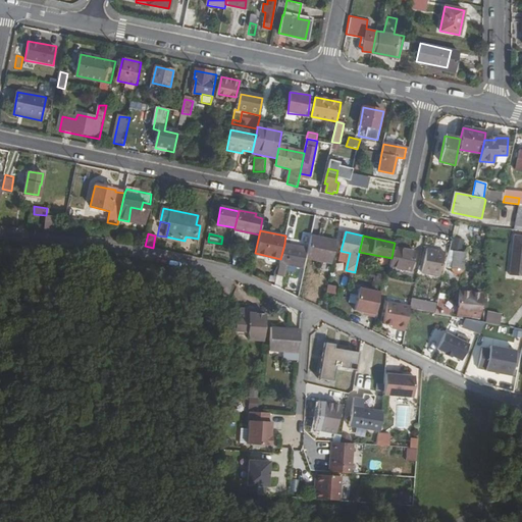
[(521,236),(515,236),(508,277),(521,279),(521,236)]
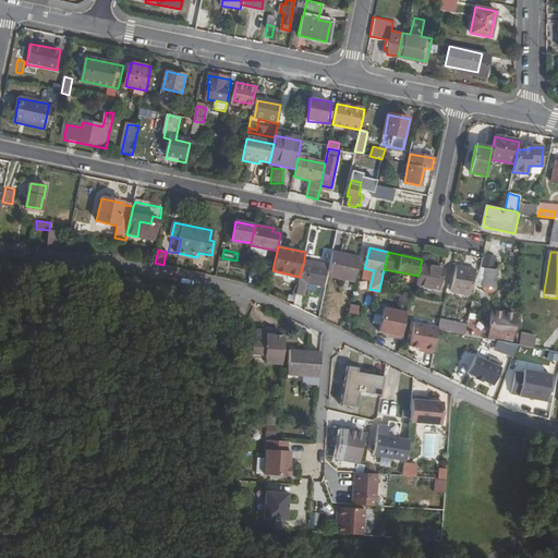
[(354,282),(360,258),(332,253),(328,277),(354,282)]
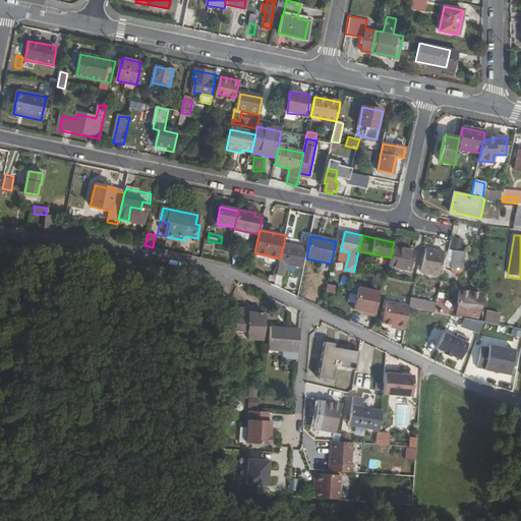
[(453,236),(450,246),(461,249),(463,238),(453,236)]
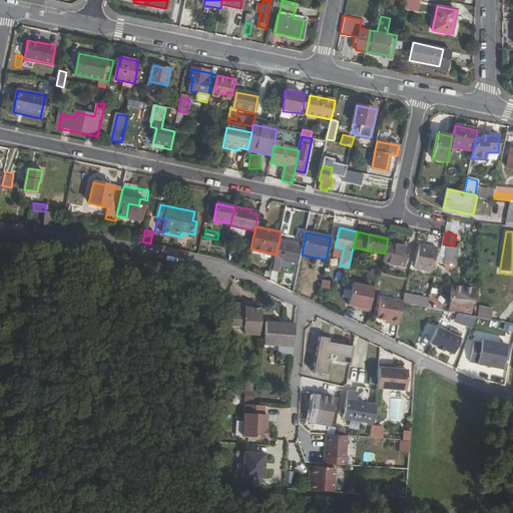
[(286,240),(280,239),(276,254),(273,272),(280,273),(282,259),(293,261),(298,262),(301,246),(286,243),(286,240)]
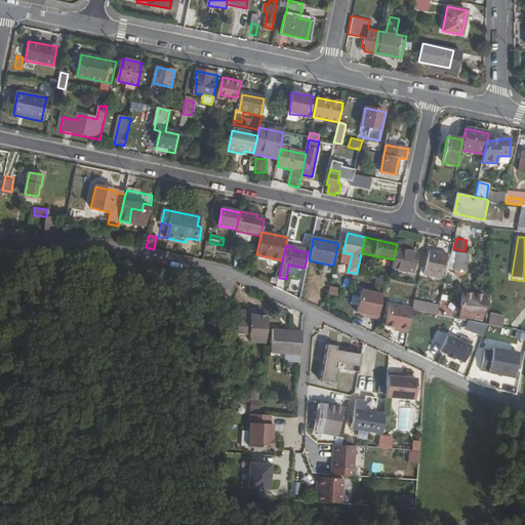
[(394,259),(392,268),(413,273),(417,253),(396,248),(394,259)]
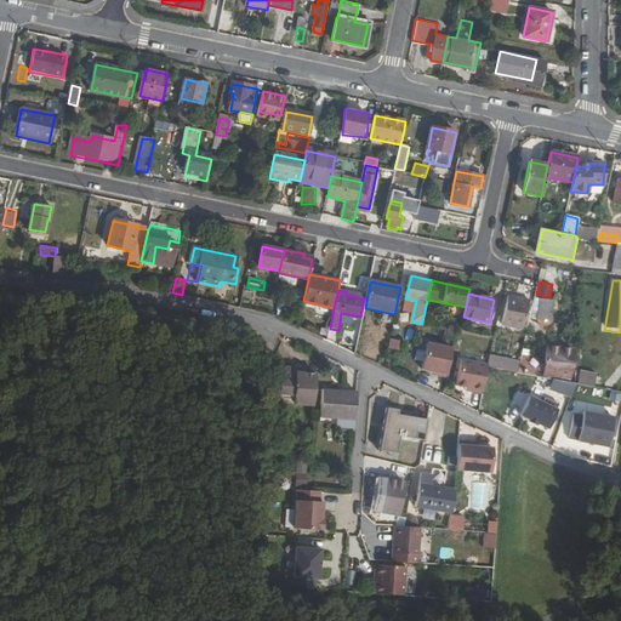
[(530,302),(522,301),(514,298),(506,296),(500,324),(524,329),(530,302)]
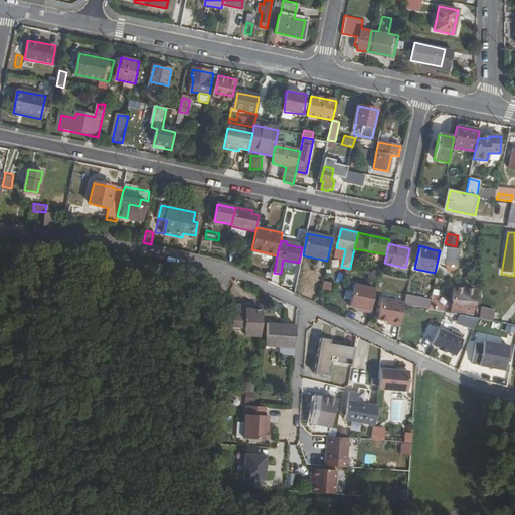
[(450,248),(443,247),(439,264),(447,265),(450,248)]
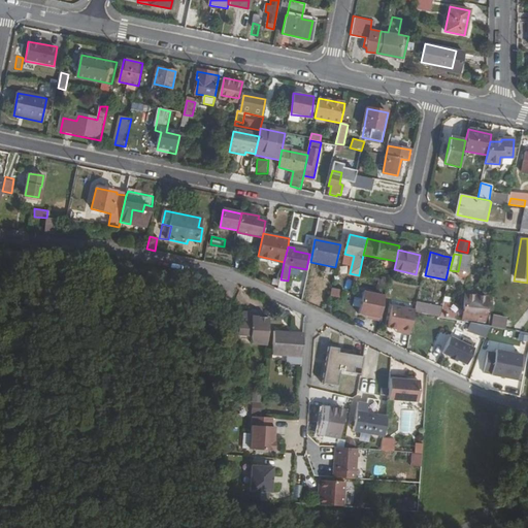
[(471,257),(461,255),(458,271),(458,272),(468,273),(471,257)]
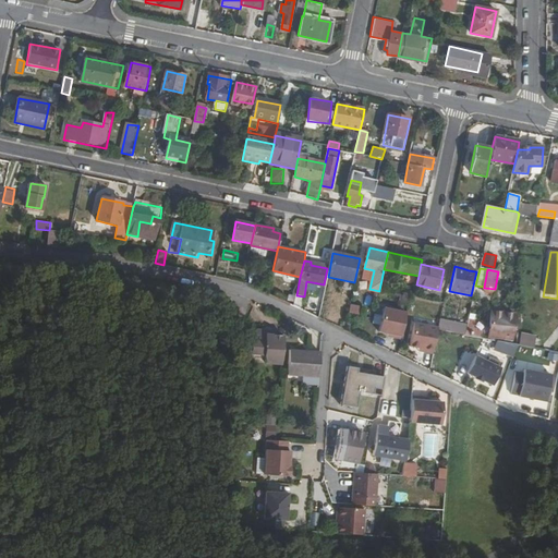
[(349,314),(360,315),(361,305),(350,304),(349,314)]
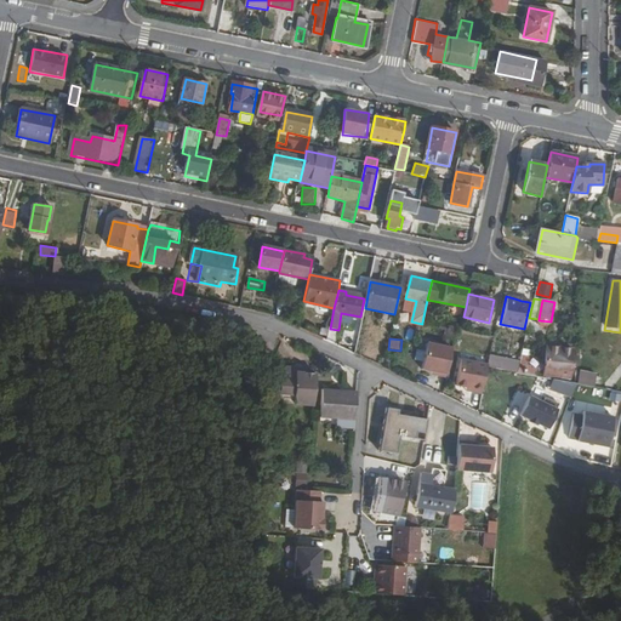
[(451,348),(427,343),(421,372),(445,379),(451,348)]
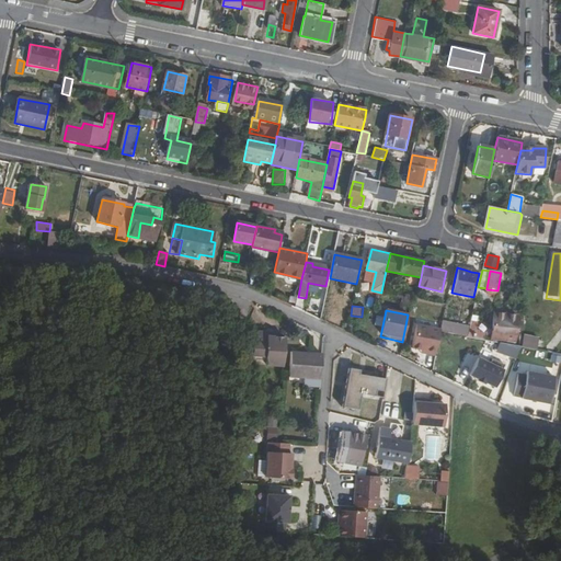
[(515,342),(515,317),(491,316),(490,339),(506,342),(515,342)]
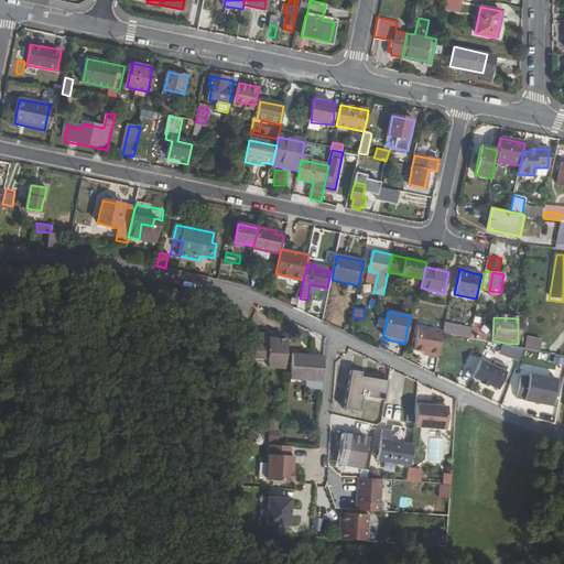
[(472,339),(488,342),(490,327),(474,324),(472,339)]
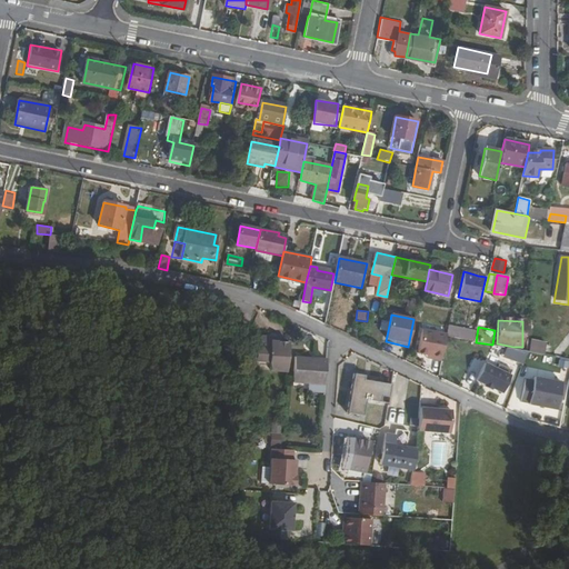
[(447,333),(447,337),(473,342),(476,333),(448,328),(447,333)]
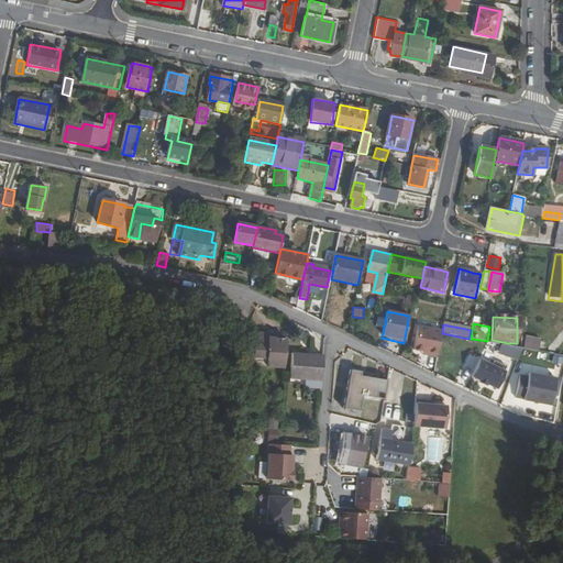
[(441,333),(417,329),(411,349),(422,351),(426,352),(426,355),(435,357),(441,333)]
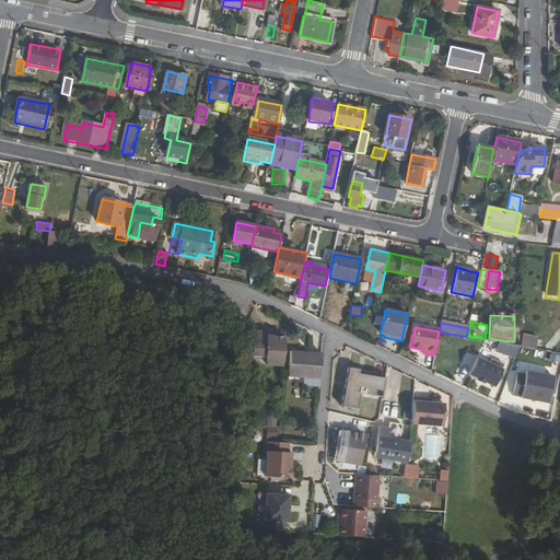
[(281,360),(283,337),(269,337),(270,331),(259,330),(258,336),(253,336),(252,353),(269,354),(268,359),(281,360)]
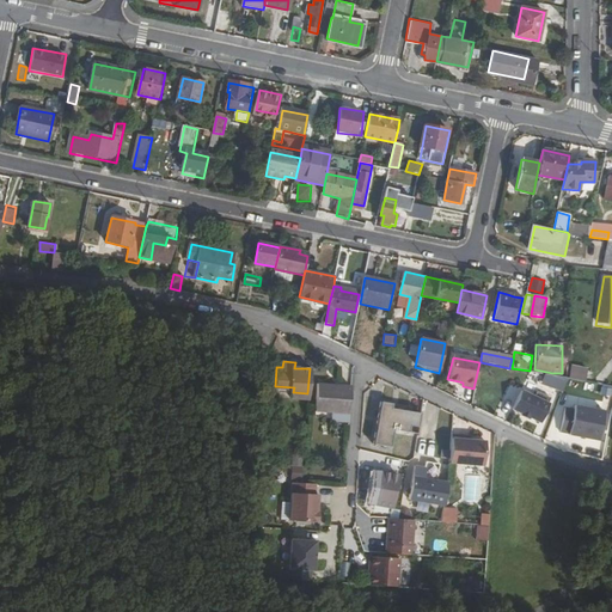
[(586,381),(588,369),(573,365),(569,377),(586,381)]
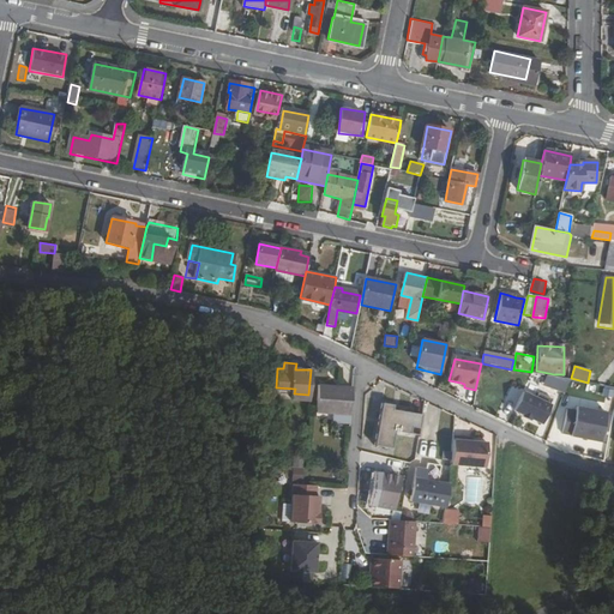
[(569,391),(570,379),(546,377),(545,389),(569,391)]
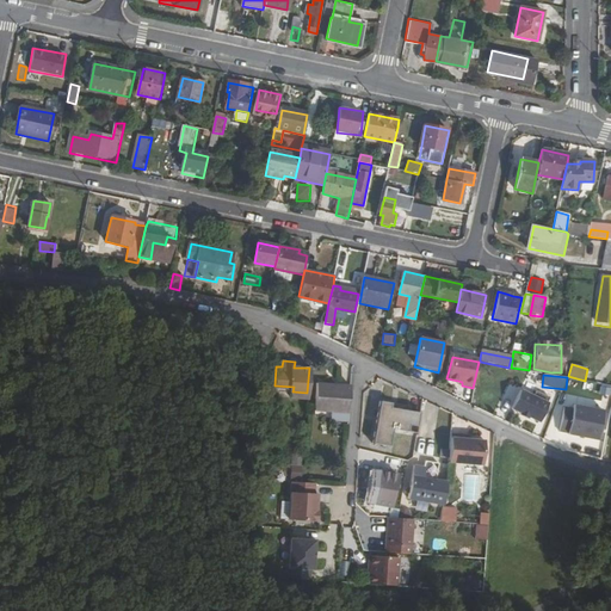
[(347,420),(351,383),(316,381),(315,409),(331,411),(331,418),(347,420)]
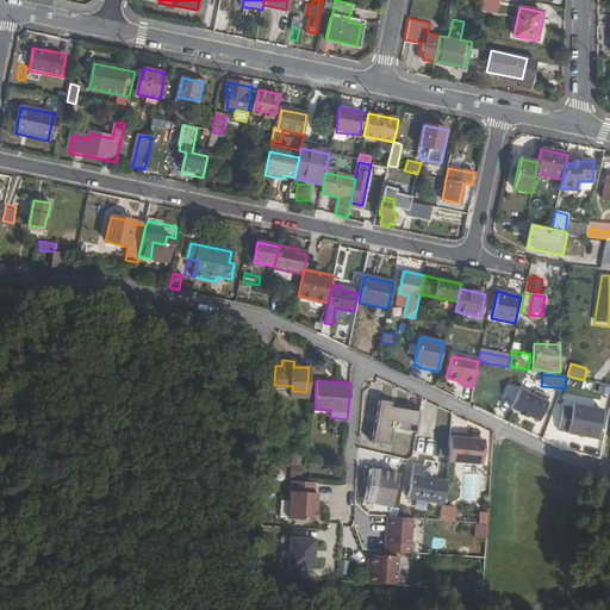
[(508,408),(539,422),(548,403),(517,387),(508,408)]
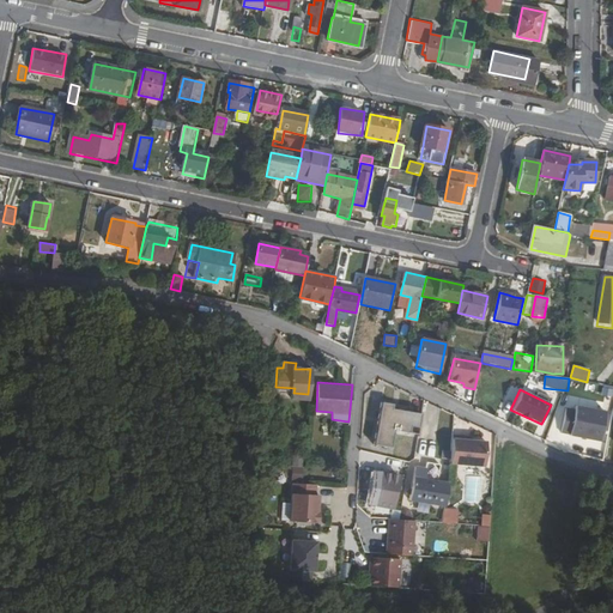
[(393,402),(382,400),(374,444),(392,448),(394,431),(417,435),(422,413),(393,407),(393,402)]
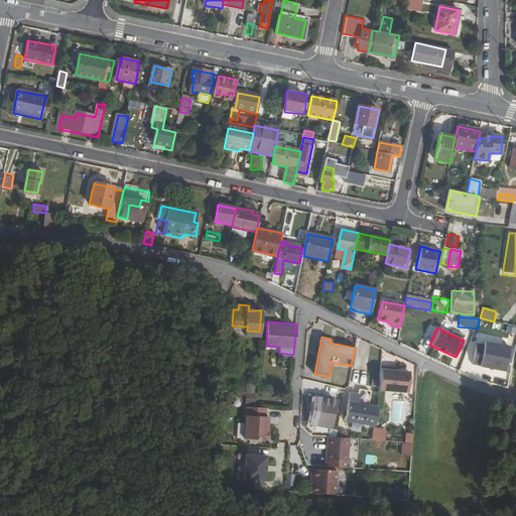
[(473,365),(505,371),(510,346),(483,341),(482,344),(477,343),(473,365)]
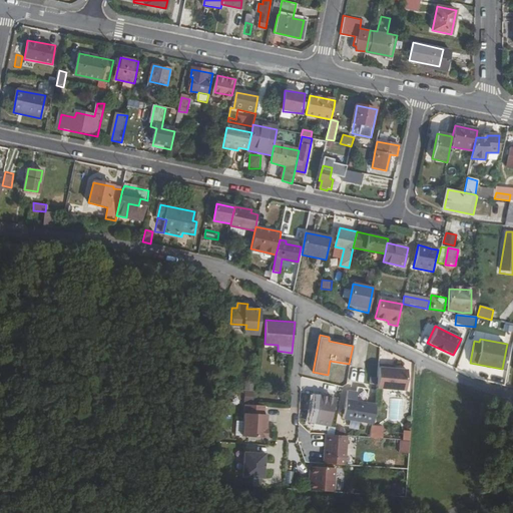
[(407,368),(379,366),(377,388),(405,390),(407,368)]
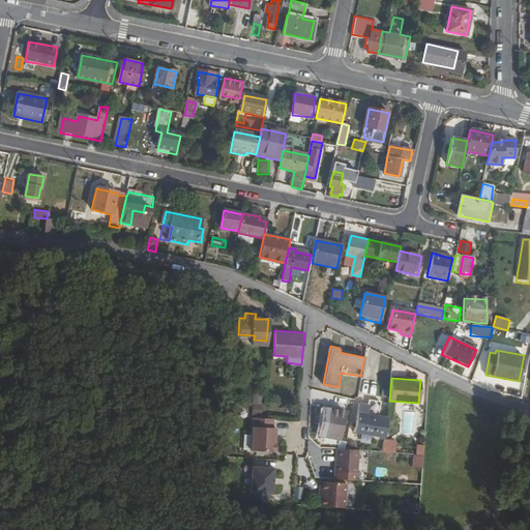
[(253,404),(262,404),(262,394),(253,394),(253,404)]
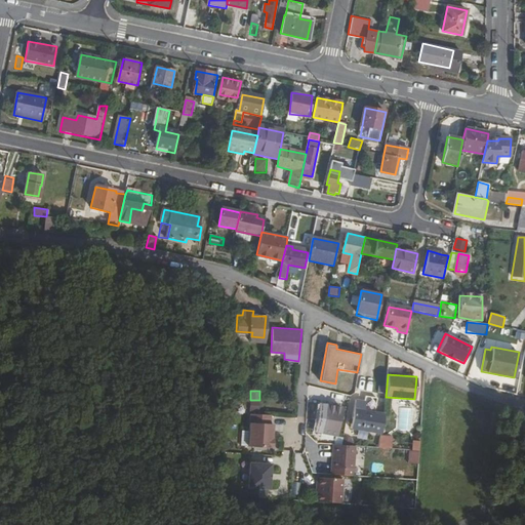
[(366,402),(356,400),(354,409),(364,411),(366,402)]
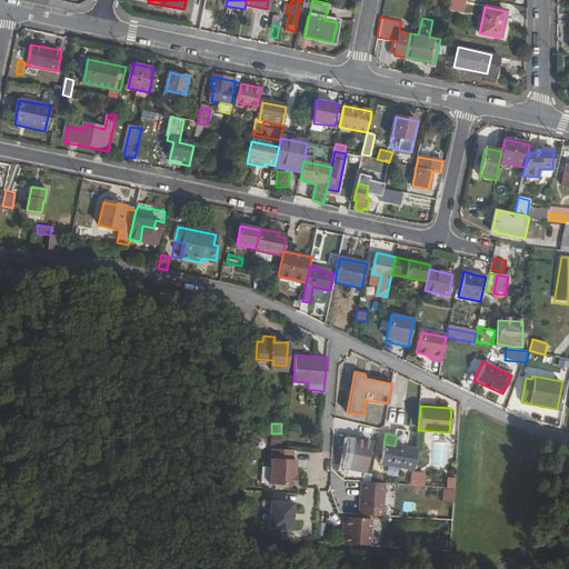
[(279,449),(280,438),(272,437),(271,448),(279,449)]
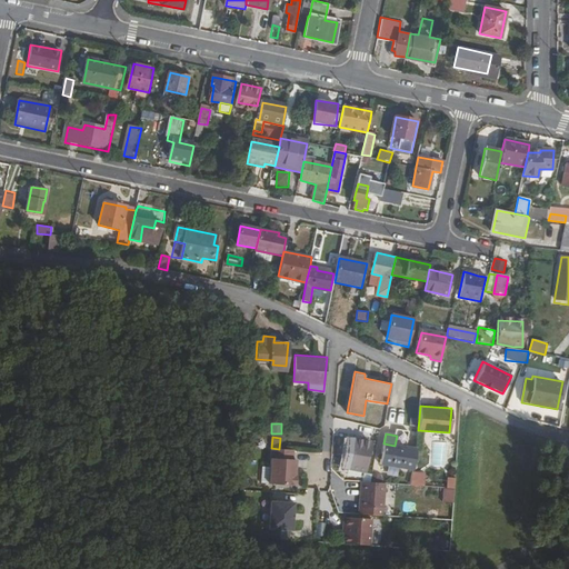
[(370,441),(348,437),(342,467),(363,471),(370,441)]
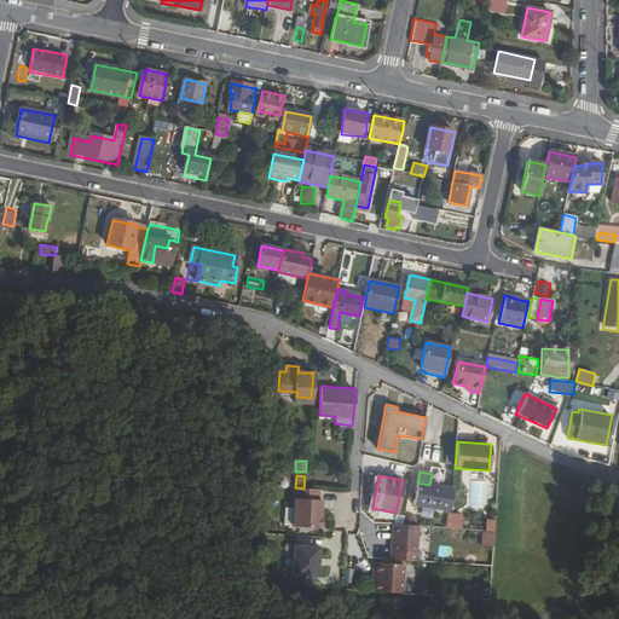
[(429,485),(417,482),(415,503),(449,509),(452,489),(429,485)]
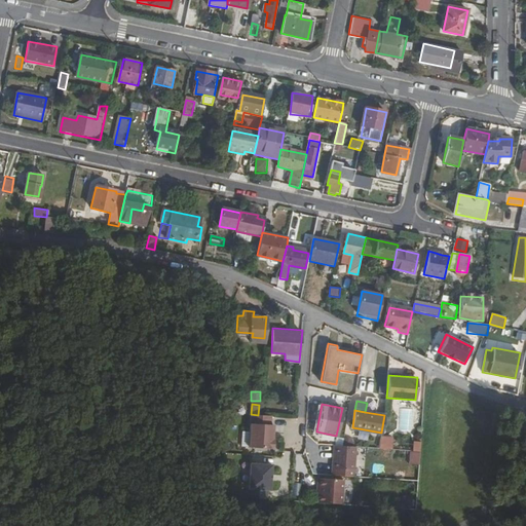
[(271,416),(251,415),(250,448),(272,449),(273,440),(272,440),(273,425),(270,425),(271,416)]
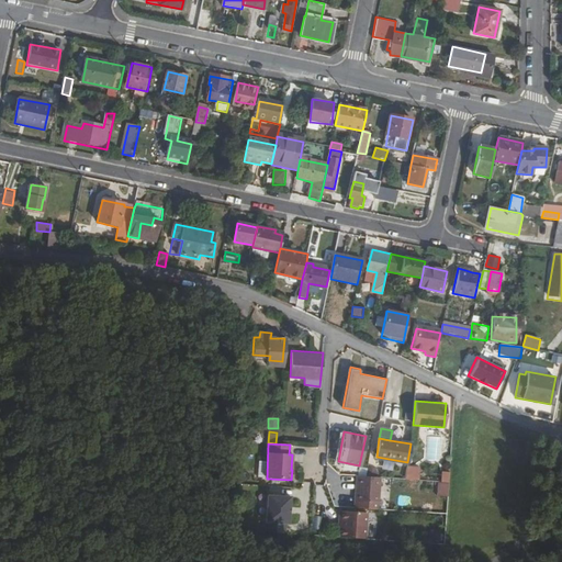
[(449,496),(450,472),(442,472),(441,483),(438,482),(438,495),(449,496)]
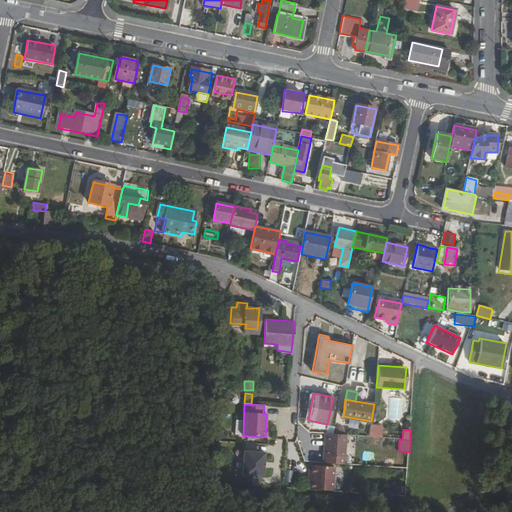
[(324,433),(323,462),(335,463),(345,463),(346,434),(324,433)]
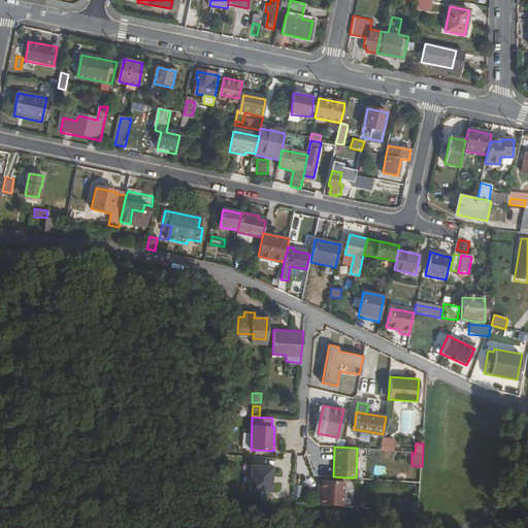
[(272,466),(252,465),(250,489),(271,491),(272,466)]
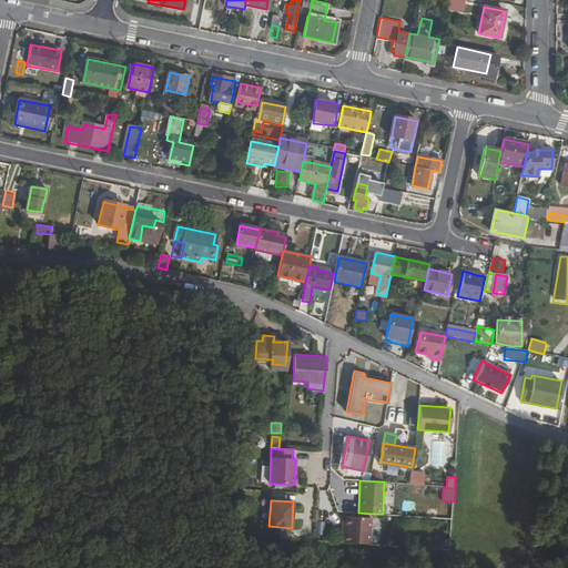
[(358,513),(343,511),(342,529),(344,529),(344,543),(369,544),(372,514),(358,513)]
